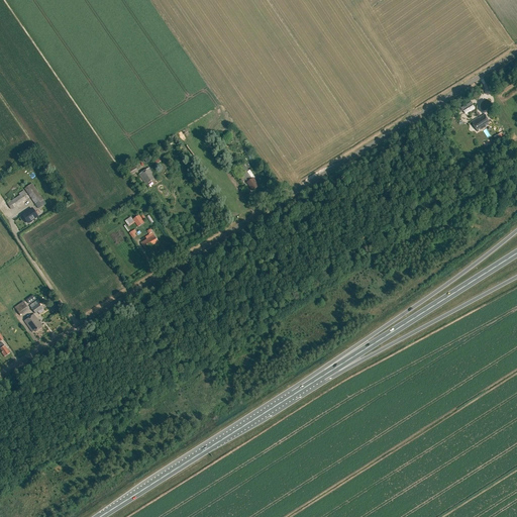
[(474,105),(463,111),(466,114),(476,108),(474,105)]
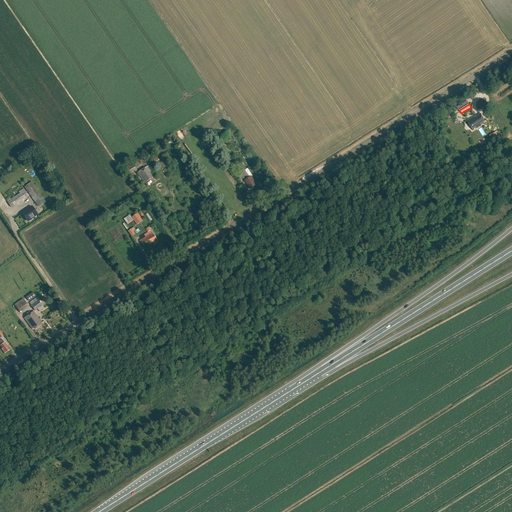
[(484,121),(480,113),(474,117),(473,118),(472,117),(466,121),(473,131),(484,123),(483,122),(484,121)]
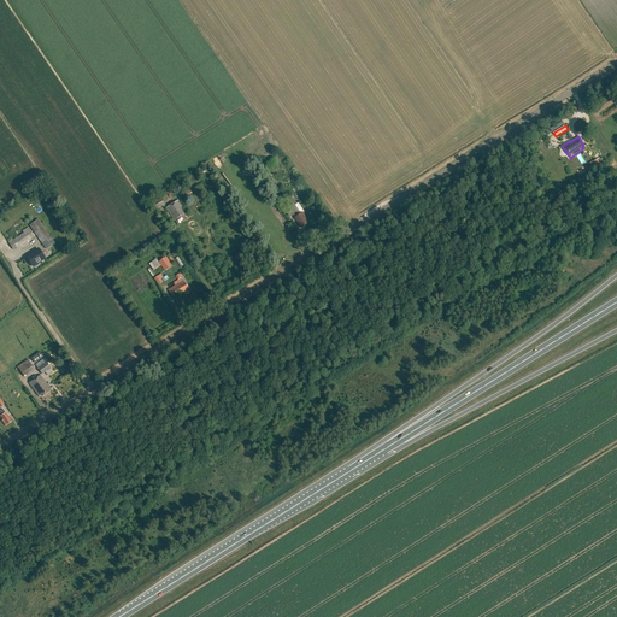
[(593,162),(598,168),(604,164),(599,158),(593,162)]
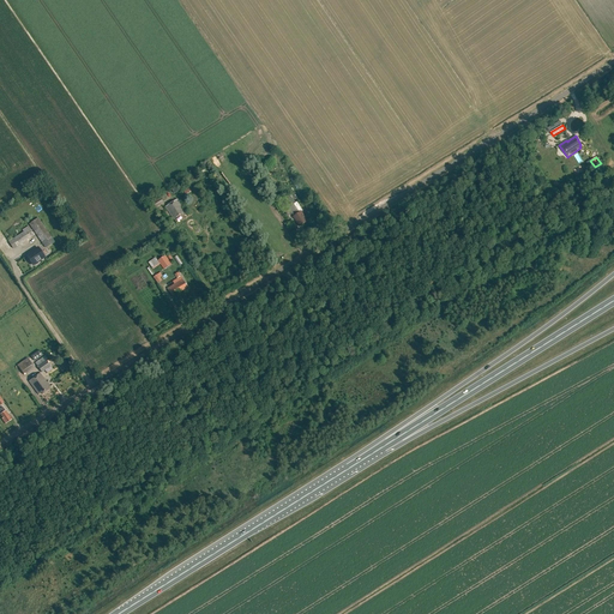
[(155,209),(164,203),(161,197),(151,203),(155,209)]
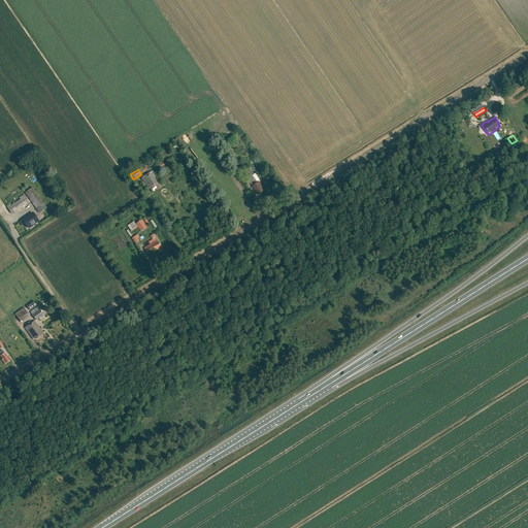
[(150,189),(159,183),(153,171),(142,177),(150,189)]
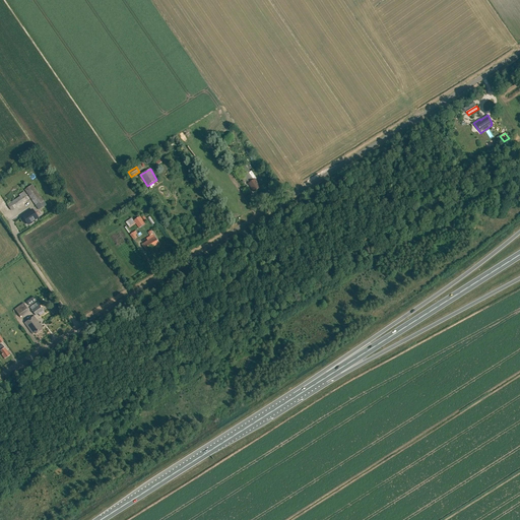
[(253,181),(249,173),(241,178),(244,183),(248,180),(250,183),(248,184),(254,192),(260,188),(255,180),(253,181)]
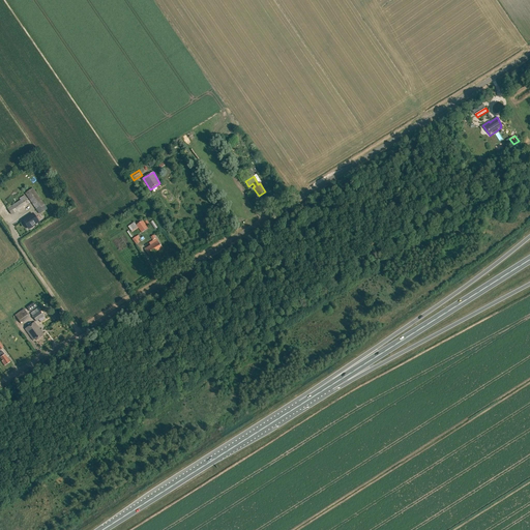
[(32,187),(25,194),(28,198),(31,202),(37,211),(45,206),(32,187)]
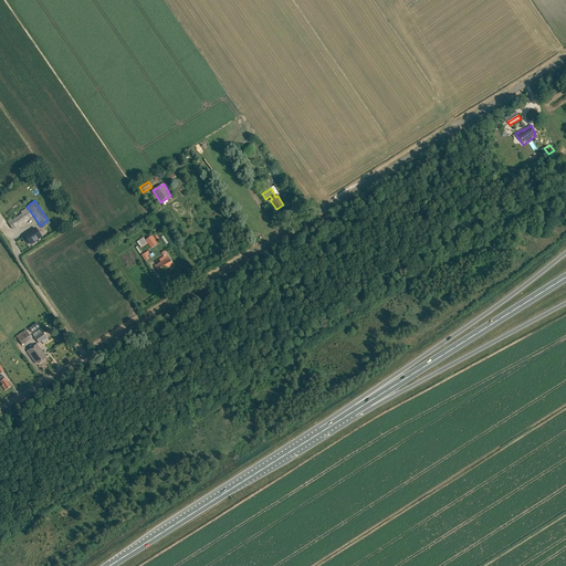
[(12,230),(31,217),(29,212),(25,208),(20,212),(21,213),(8,222),(12,230)]
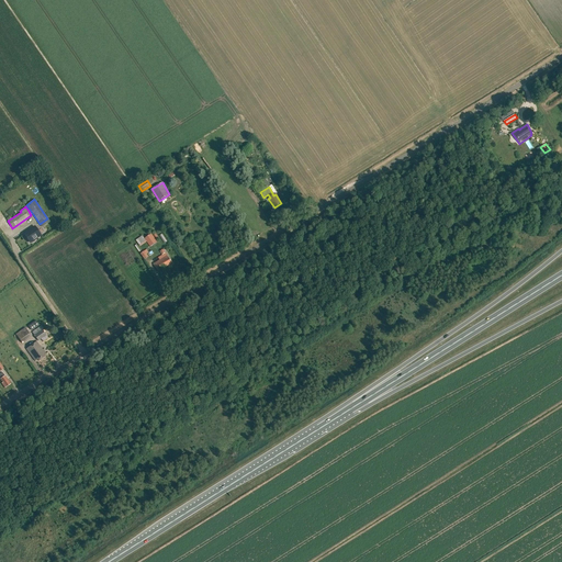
[(32,243),(34,240),(35,239),(41,235),(35,227),(24,235),(30,243),(31,242),(32,243)]
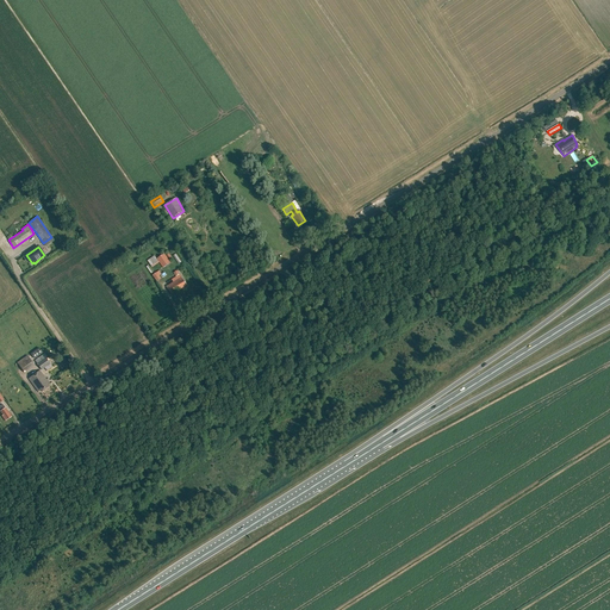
[(163,268),(170,262),(165,254),(157,259),(163,268)]
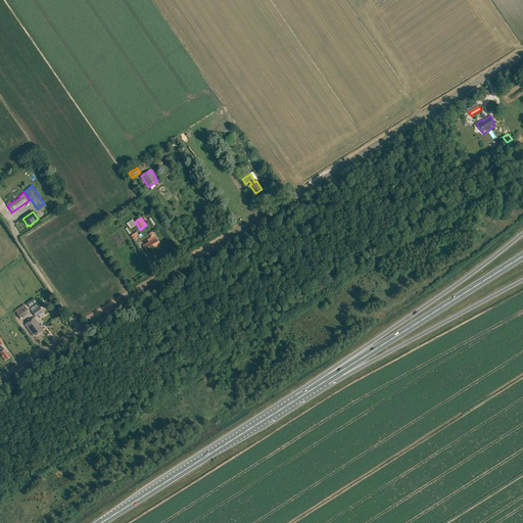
[(156,237),(143,245),(147,252),(160,244),(156,237)]
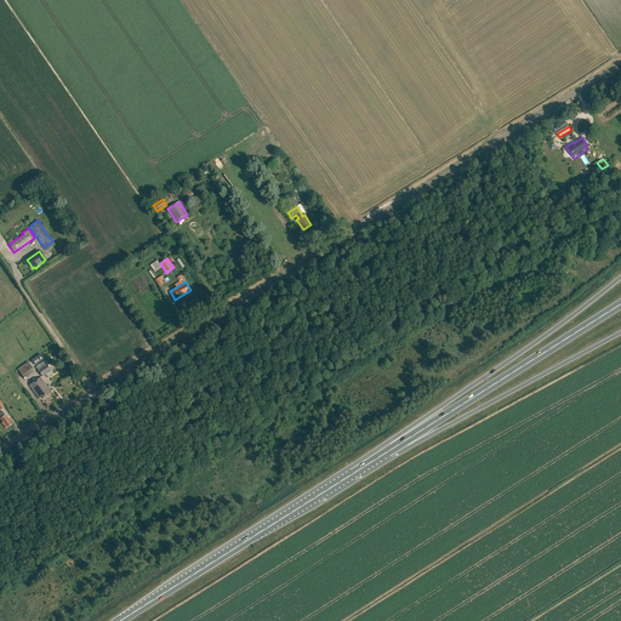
[(30,360),(34,365),(43,359),(39,354),(30,360)]
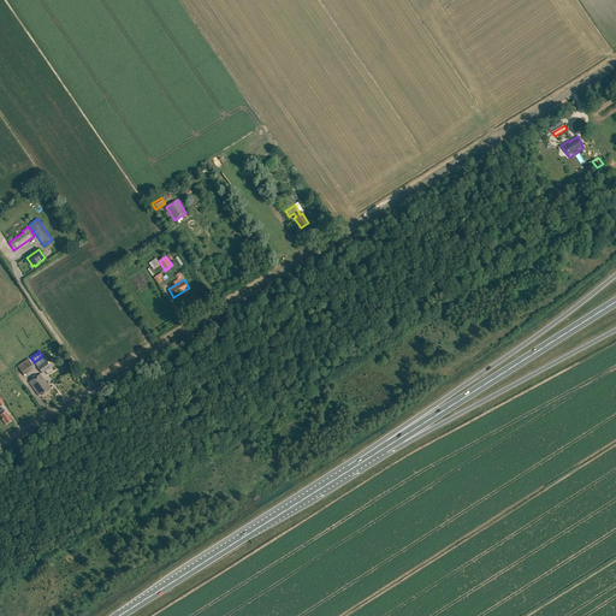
[(55,361),(60,369),(67,365),(61,356),(55,361)]
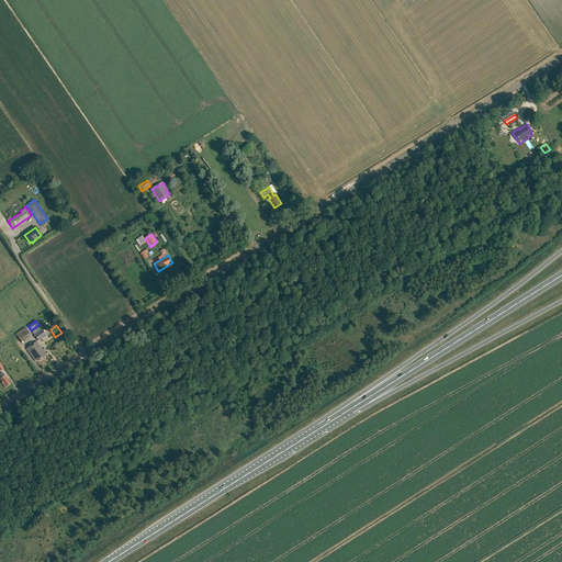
[(45,336),(46,335),(42,329),(40,326),(32,332),(34,335),(38,341),(41,339),(45,336)]
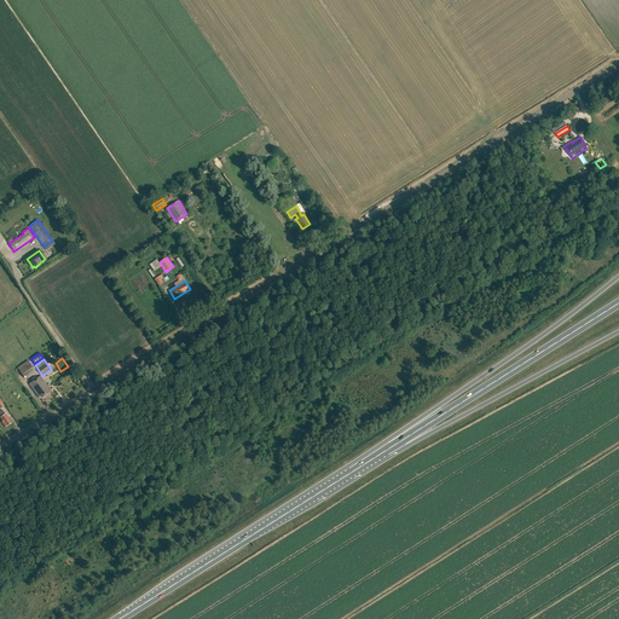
[(24,379),(35,371),(32,366),(28,360),(17,368),(24,379)]
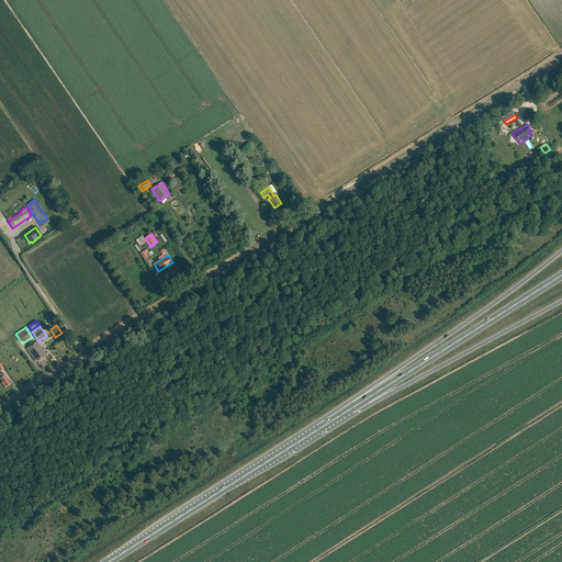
[(38,360),(45,356),(44,353),(44,352),(36,341),(26,349),(35,360),(37,359),(38,360)]
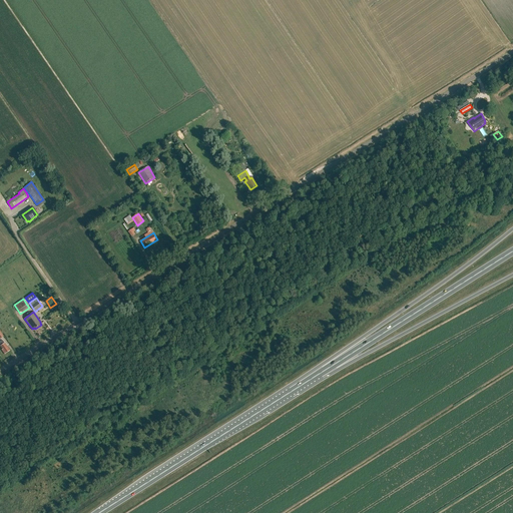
[(4,343),(2,340),(0,341),(0,344),(1,346),(0,345),(0,346),(2,349),(1,350),(4,354),(10,351),(5,343),(4,343)]
